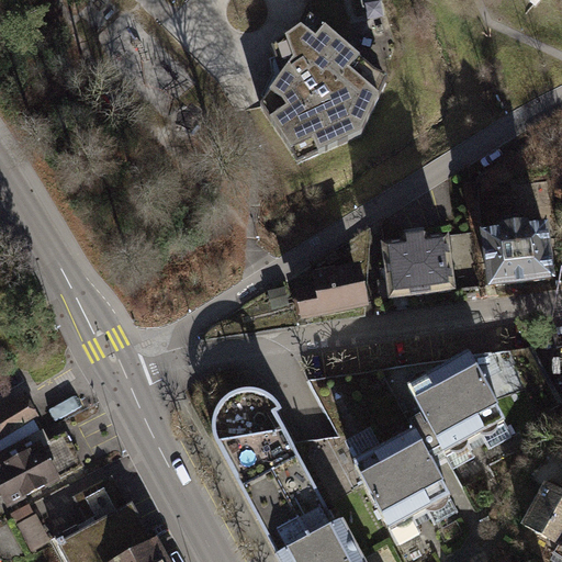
[(299,25),(308,14),(306,0),(240,0),(248,77),(269,89),(279,74),(270,47),(299,25)]
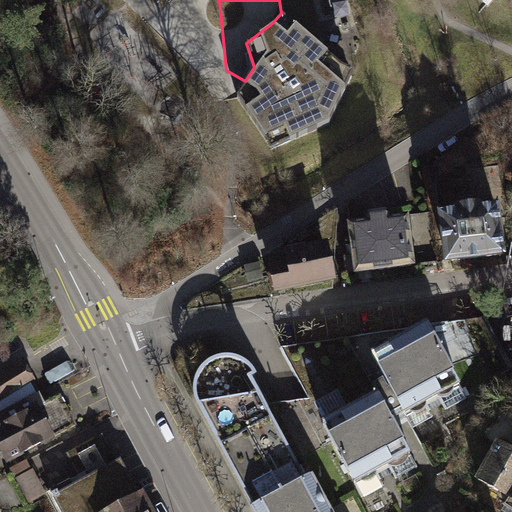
[(246,43),(254,67),(245,81),(236,95),(263,133),(270,152),(330,122),(353,69),(338,61),(281,13),(272,23),(246,43)]
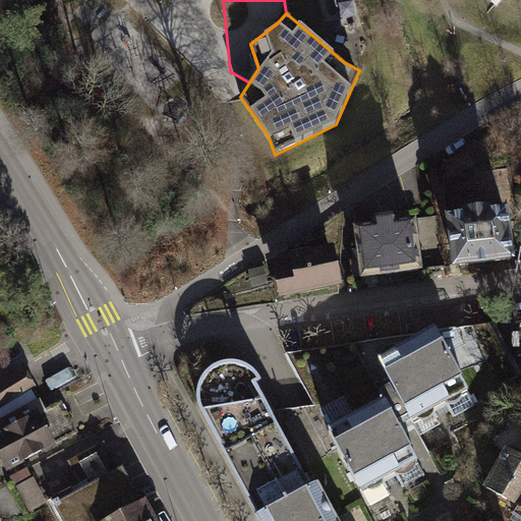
[(463,209),(446,211),(453,264),(516,255),(509,203),(489,205),(489,200),(463,204),(463,209)]
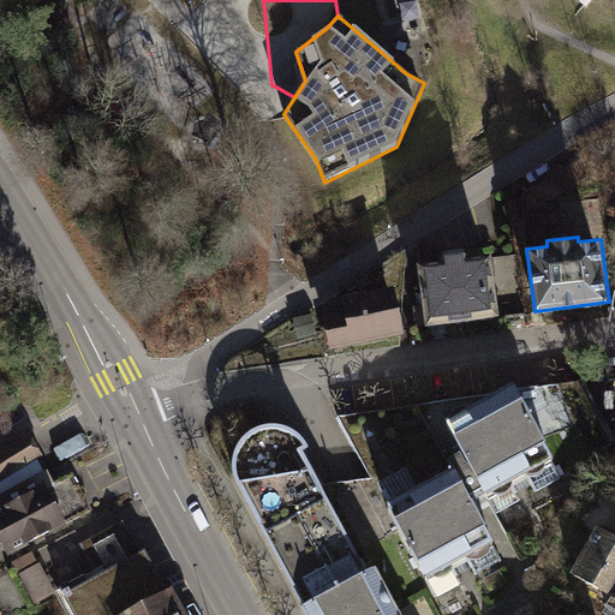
[(442,258),(417,262),(425,326),(501,316),(493,252),(465,256),(464,250),(442,254),(442,258)]
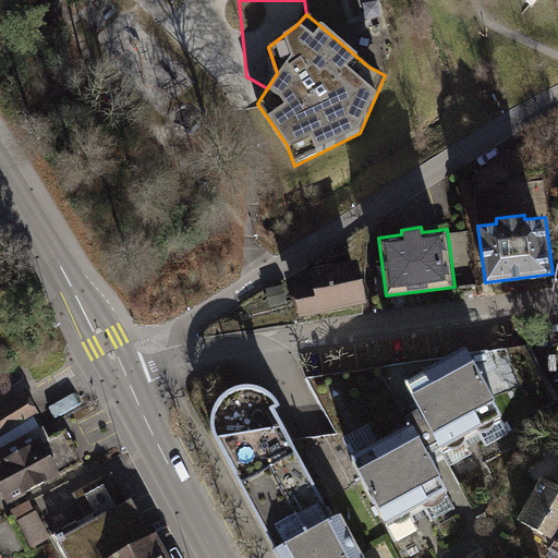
[(404,380),(424,415),(438,443),(441,448),(504,414),(466,346),(404,380)]
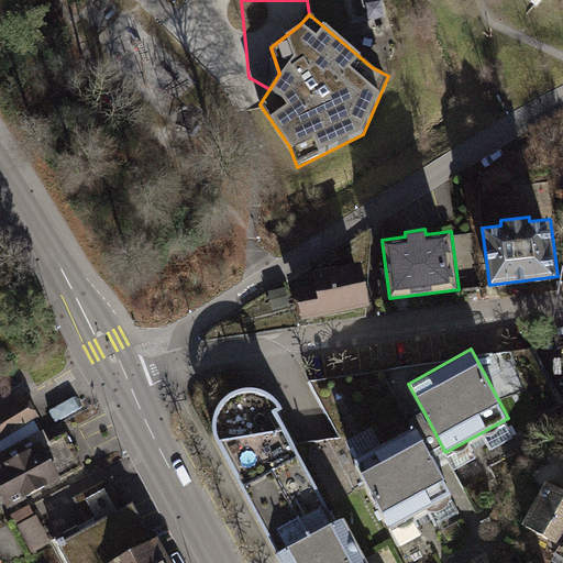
[(213,435),(216,441),(276,553),(335,521),(276,412),(283,410),(279,404),(274,397),(268,393),(261,389),(254,388),(246,387),(240,388),(232,390),(227,395),(222,399),(217,405),(213,412),(212,420),(211,428),(213,435)]
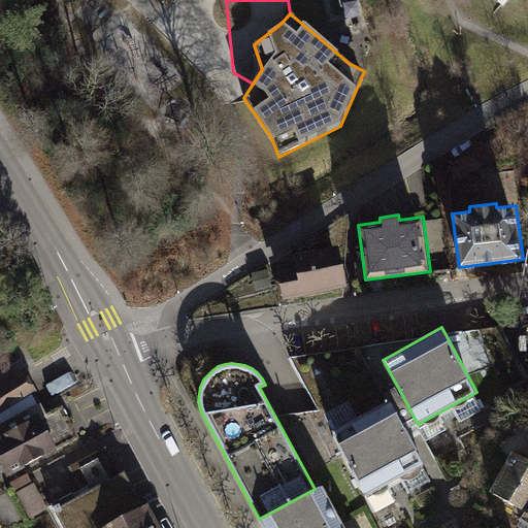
[(31,373),(0,390),(0,414),(41,391),(31,373)]
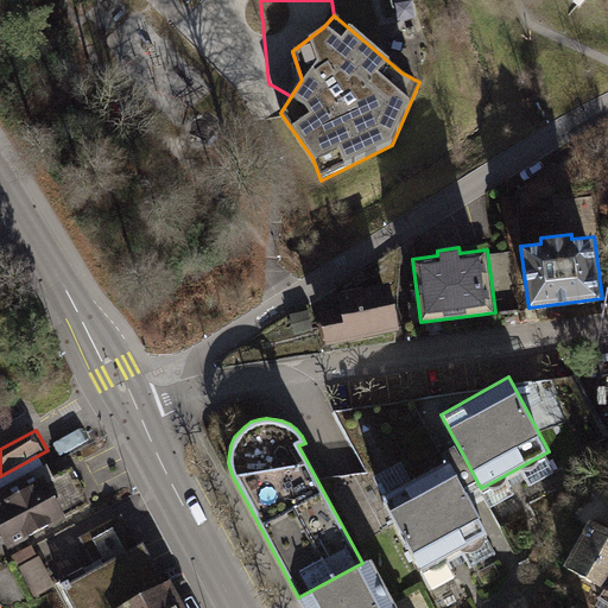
[(462,453),(381,495),(422,571),(489,534),(464,489),(477,482),(462,453)]
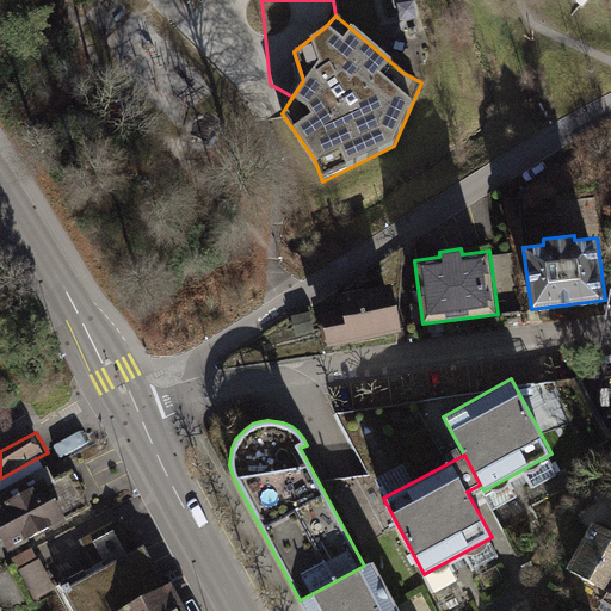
[(47,464),(0,487),(0,535),(7,548),(65,517),(60,507),(86,497),(71,468),(54,476),(47,464)]
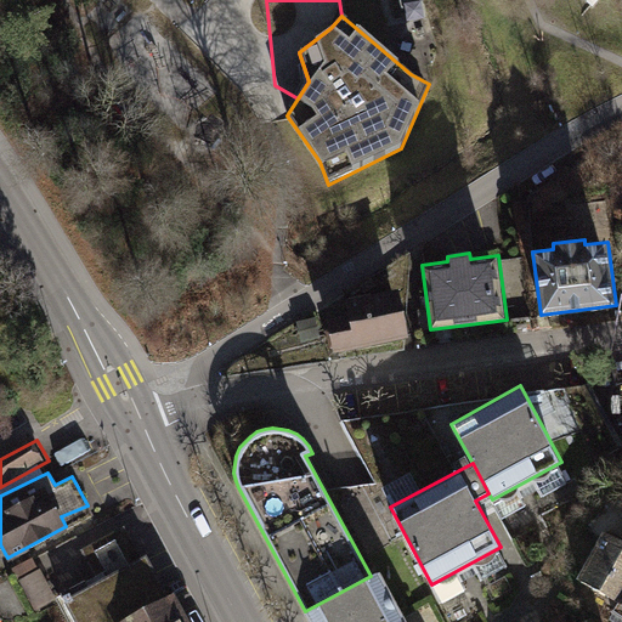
[(184,621),(146,554),(141,557),(124,525),(82,549),(94,572),(61,591),(77,621),(184,621)]
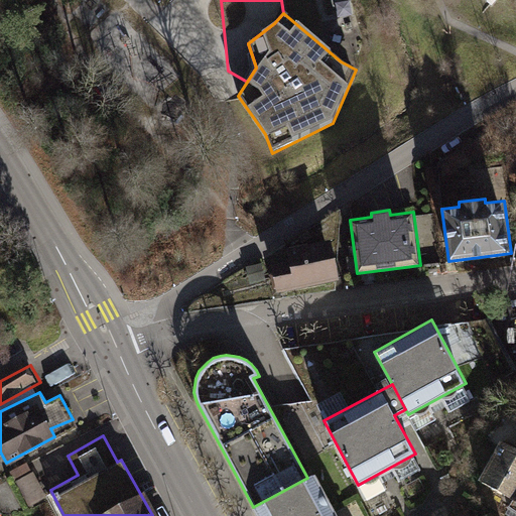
[(514,500),(509,507),(515,511),(515,447),(501,440),(479,481),(514,500)]
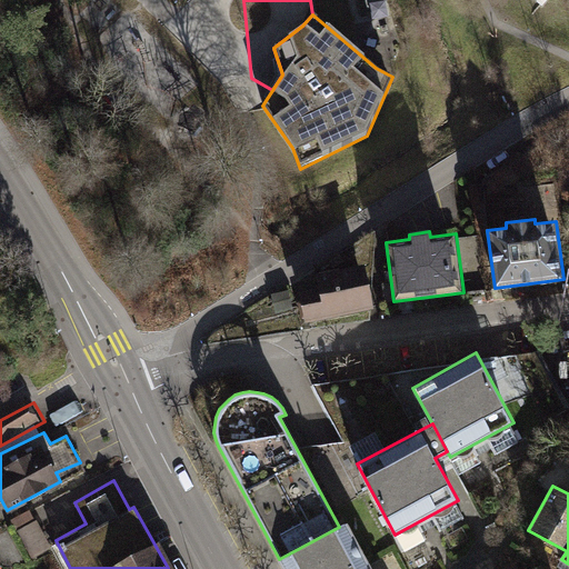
[(49,545),(31,509),(9,521),(29,557),(49,545)]
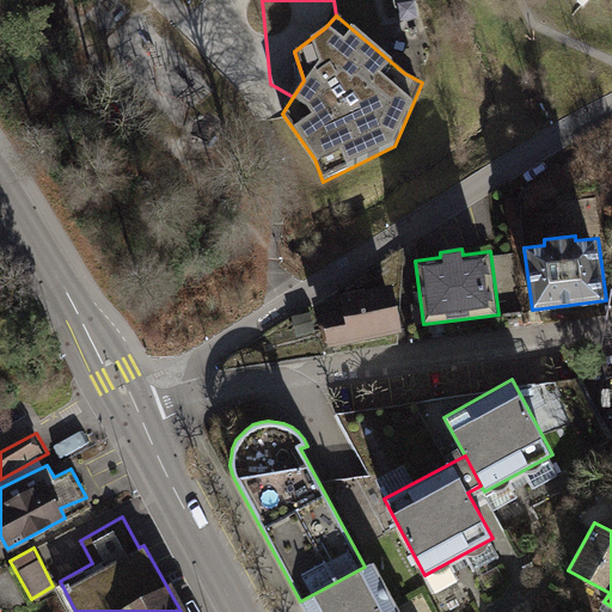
[(300,601),(297,604),(300,611),(399,611),(373,563),(365,567),(300,601)]
